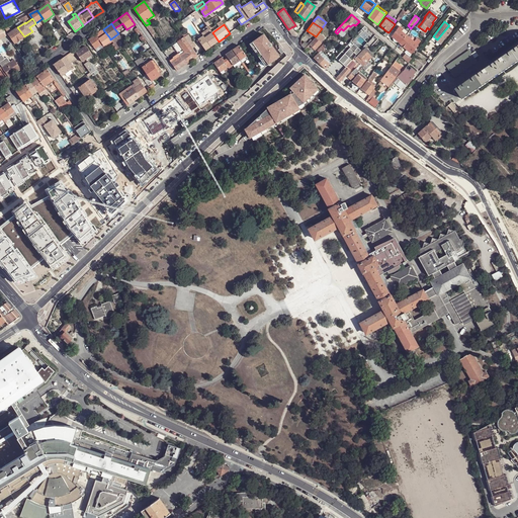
[(341,28),(337,33),(342,38),(355,25),(353,24),(350,26),(348,25),(343,30),(341,28)]
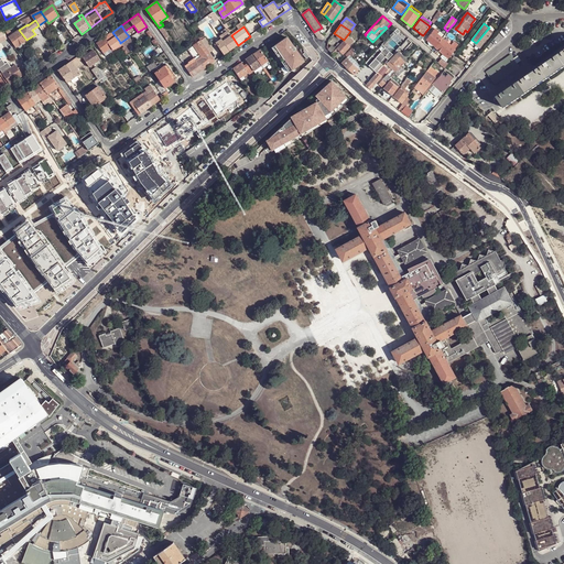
[(183,28),(180,29),(184,41),(192,39),(188,30),(184,31),(183,28)]
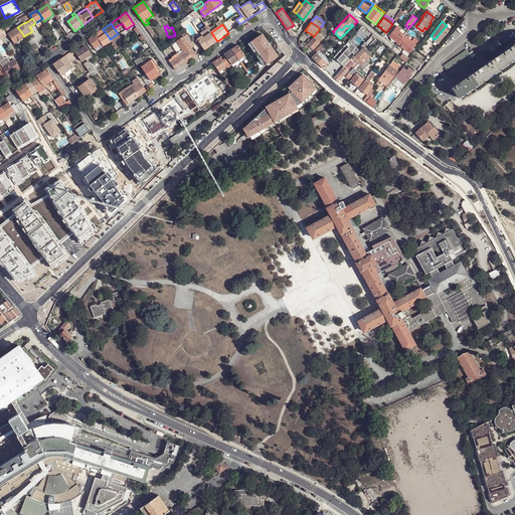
[(395,28),(403,35),(405,33),(396,26),(395,28)]
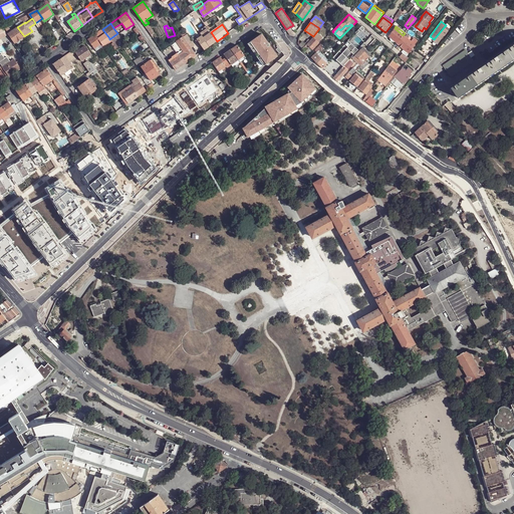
[(24,36),(17,27),(9,34),(15,43),(24,36)]
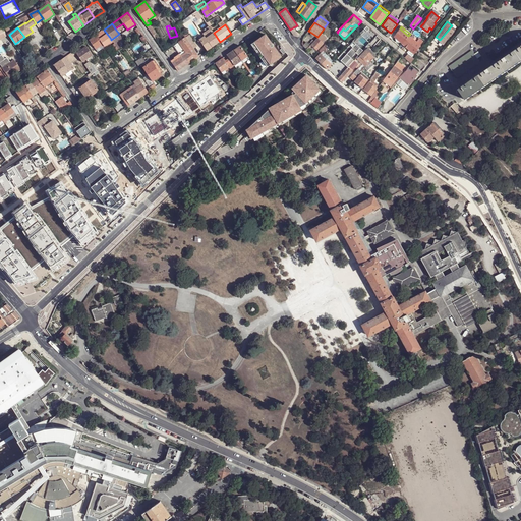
[(290,30),(293,36),(298,37),(299,34),(295,32),(293,27),(290,30)]
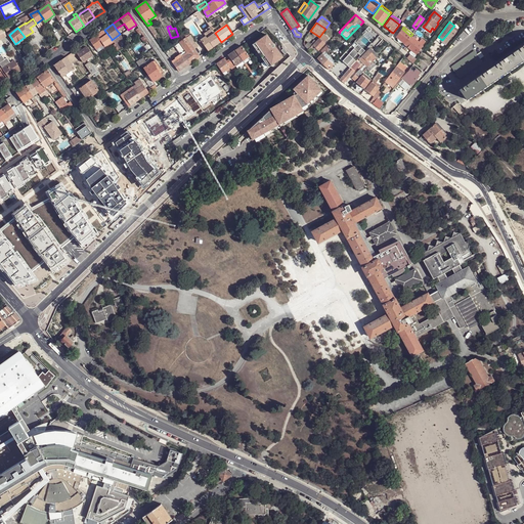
[(441,42),(446,45),(452,37),(453,37),(457,32),(452,28),(442,40),(441,42)]
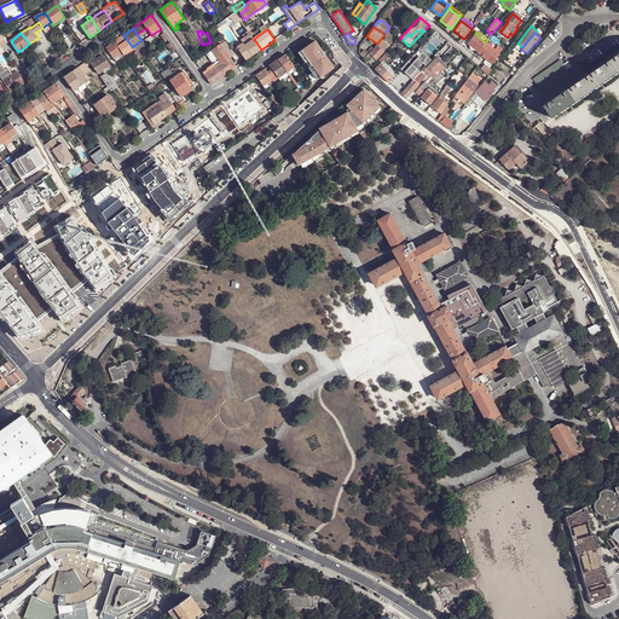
[(468,44),(478,52),(485,42),(475,34),(468,44)]
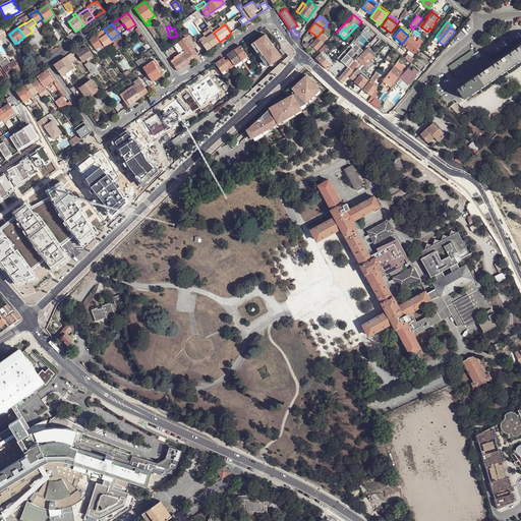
[(104,30),(97,35),(103,44),(111,39),(104,30)]
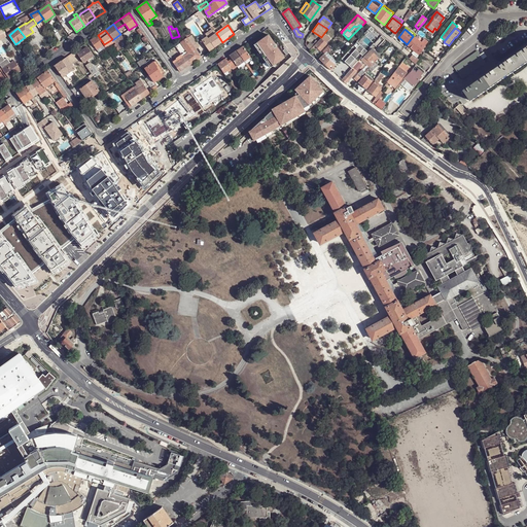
[(208,38),(216,33),(213,30),(206,35),(207,36),(208,38)]
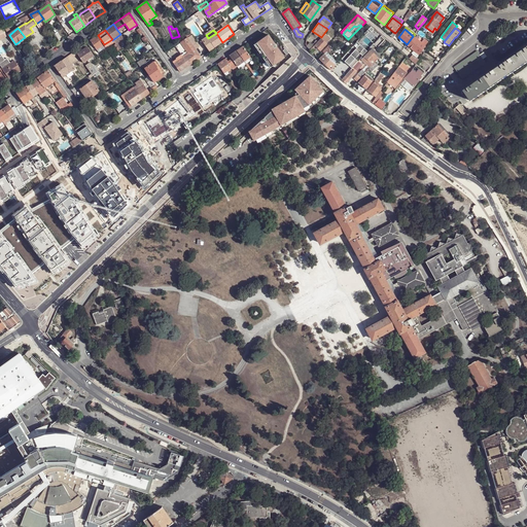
[(216,33),(208,38),(207,36),(201,41),(208,51),(215,47),(222,42),(216,33)]
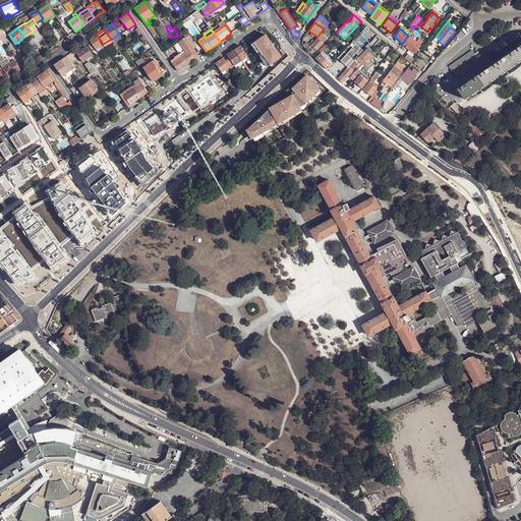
[(416,43),(418,40),(410,33),(410,34),(408,36),(416,43)]
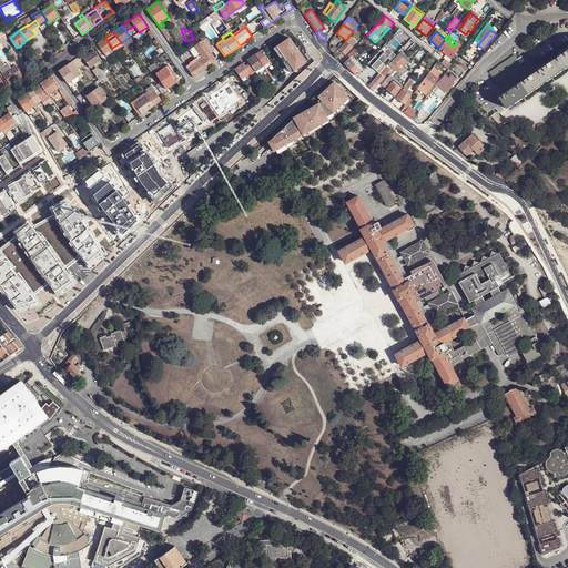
[(340,49),(338,49),(345,54),(352,48),(351,47),(353,46),(355,42),(351,37),(347,40),(345,42),(343,46),(340,49)]
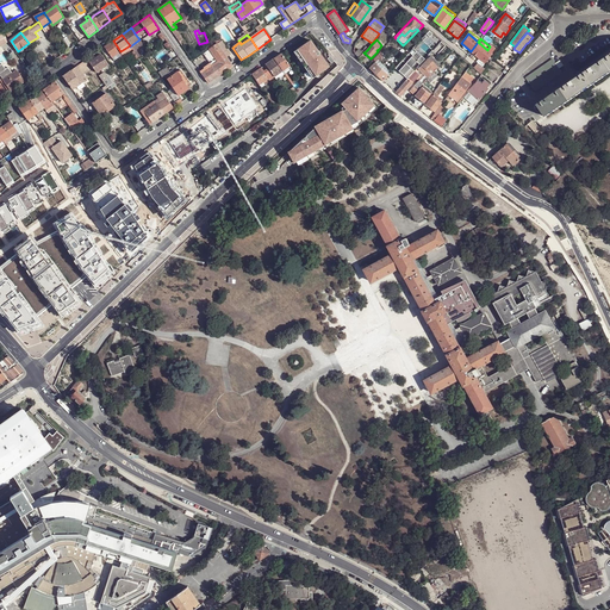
[(104,47),(112,57),(120,51),(113,41),(104,47)]
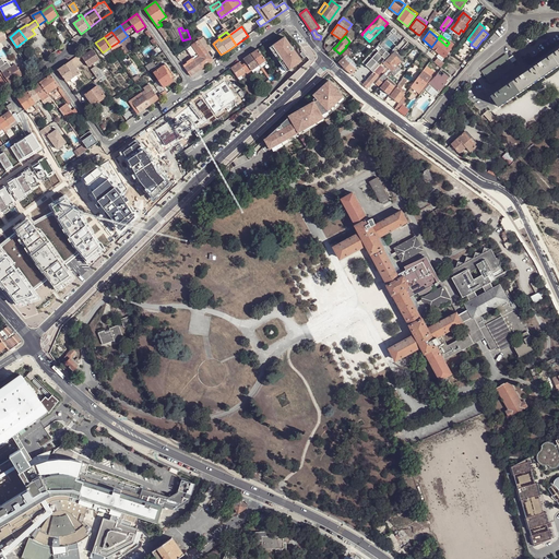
[(207,52),(212,49),(203,37),(199,39),(199,40),(207,52)]
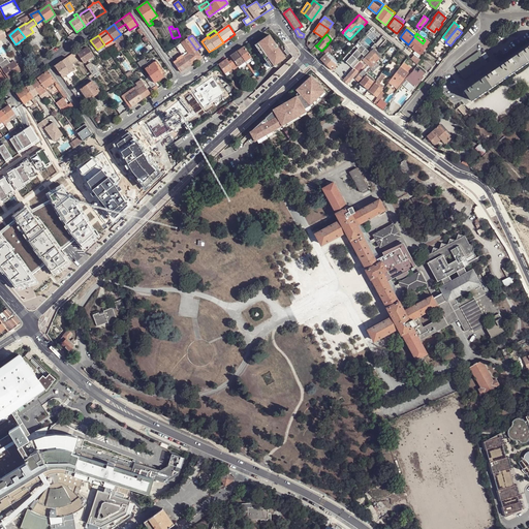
[(269,35),(254,45),(257,49),(258,48),(266,57),(263,58),(267,62),(263,64),(268,70),(284,58),(277,47),(276,47),(273,42),(274,42),(269,35)]
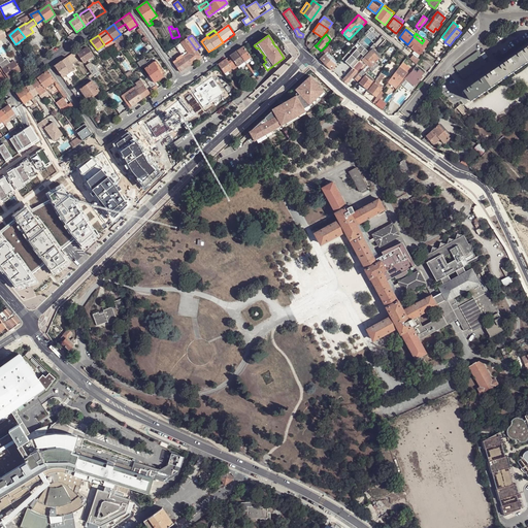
[(407,44),(416,52),(422,43),(414,36),(407,44)]
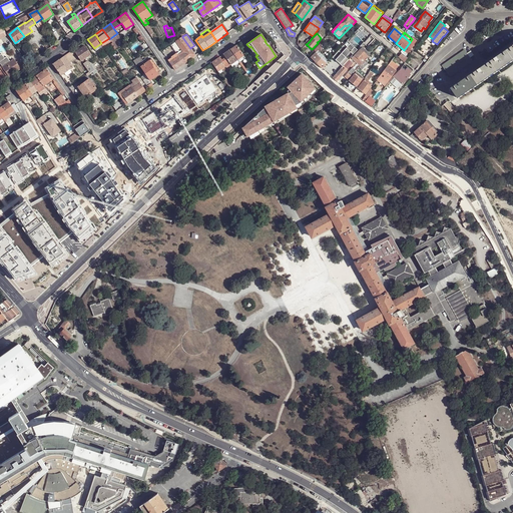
[(175,70),(196,55),(192,50),(182,37),(162,51),(175,70)]
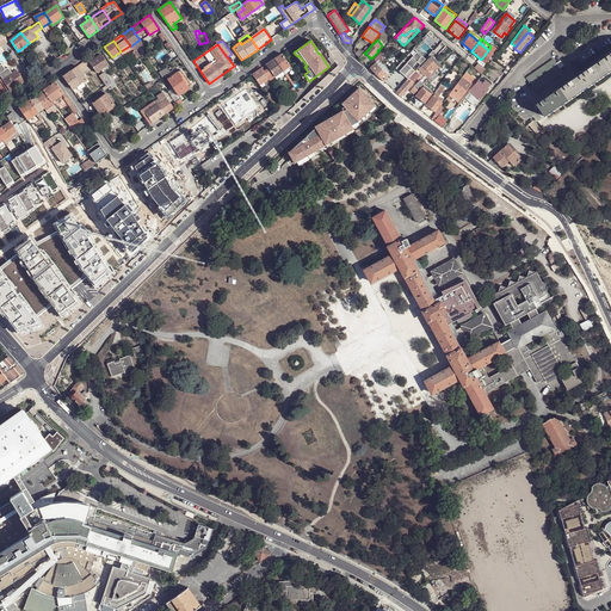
[(481,60),(485,63),(489,57),(492,53),(488,50),(481,60)]
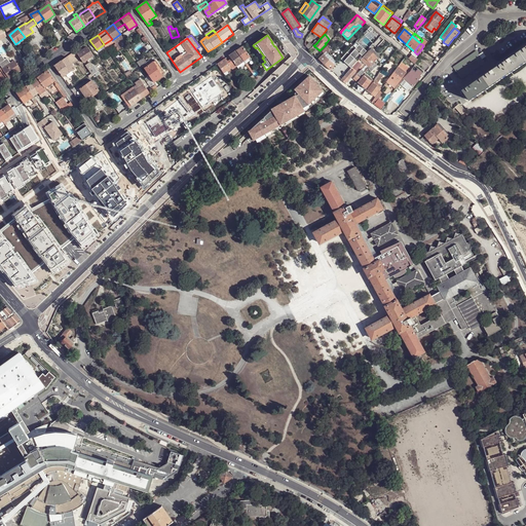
[(363,55),(367,50),(360,44),(355,48),(352,45),(341,58),(344,61),(346,59),(350,63),(348,64),(351,67),(359,61),(355,58),(360,52),(363,55)]
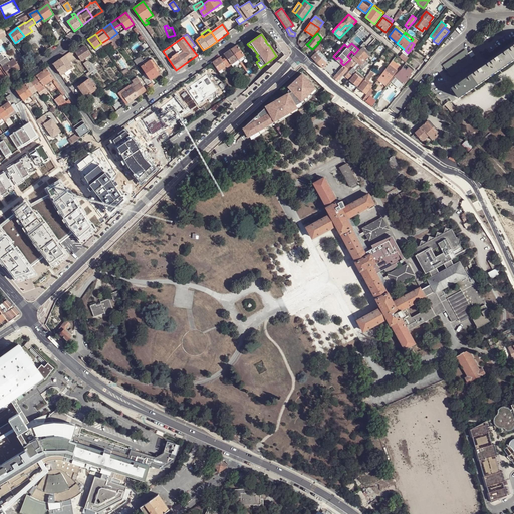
[(244,55),(237,45),(230,50),(224,54),(227,59),(231,64),(244,55)]
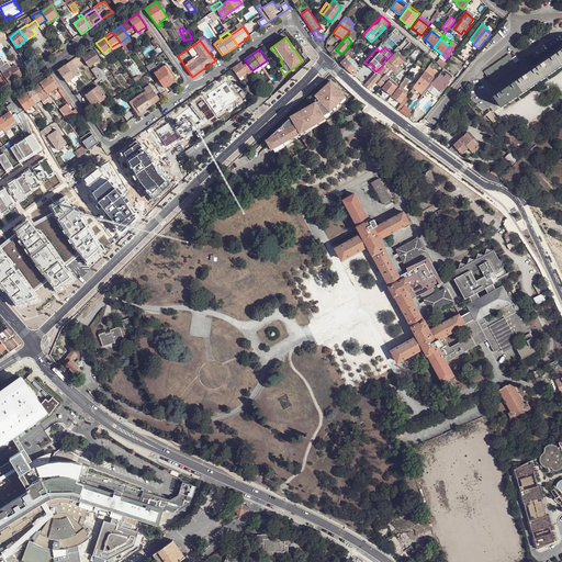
[(82,57),(89,66),(92,64),(97,62),(100,59),(93,51),(82,57)]
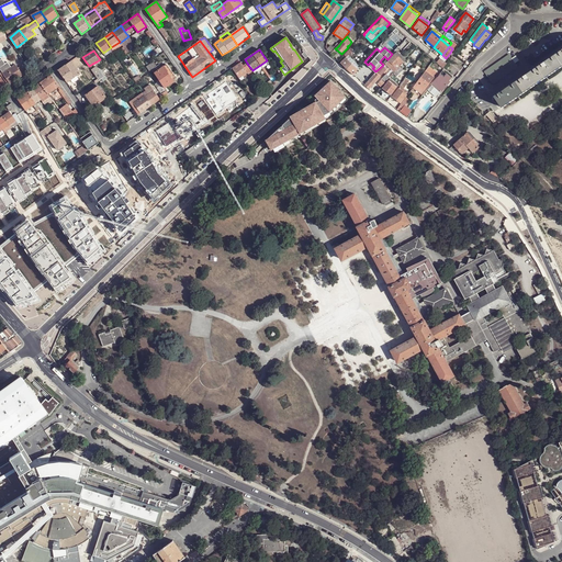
[(274,51),(273,52),(280,62),(282,60),(274,51)]
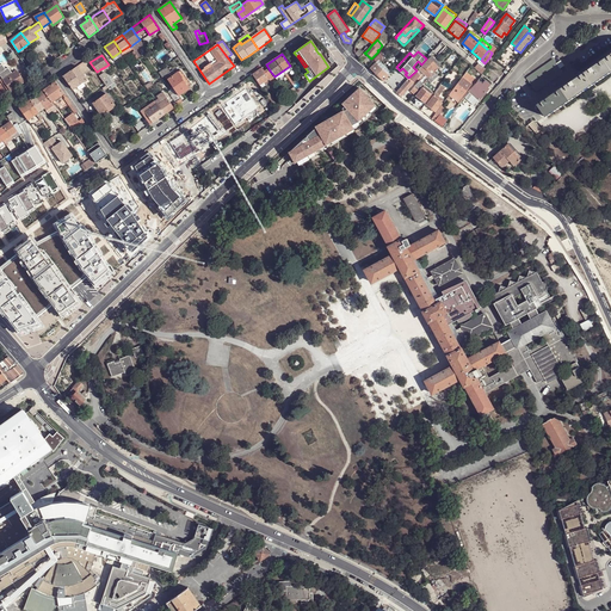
[(438,68),(436,66),(429,59),(423,66),(429,72),(430,73),(421,80),(425,82),(437,69),(438,68)]
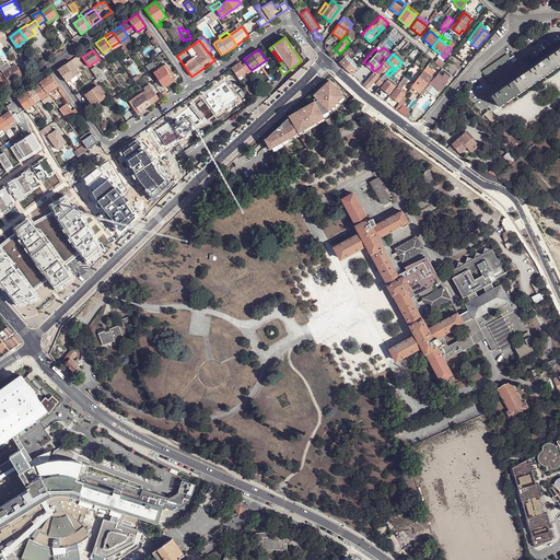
[(511,58),(508,55),(483,71),(492,84),(516,67),(514,62),(511,58)]
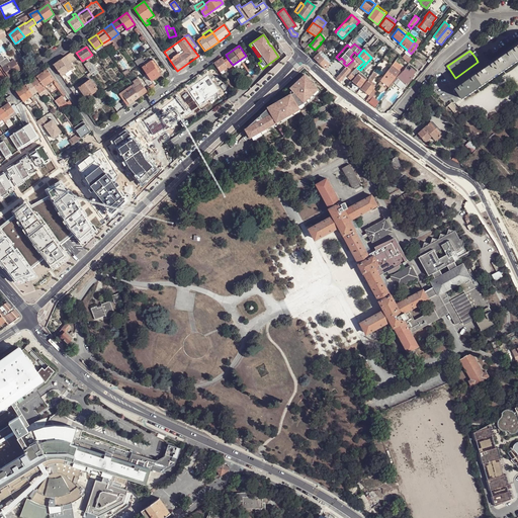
[(517,59),(513,51),(497,62),(503,72),(517,61),(517,59)]
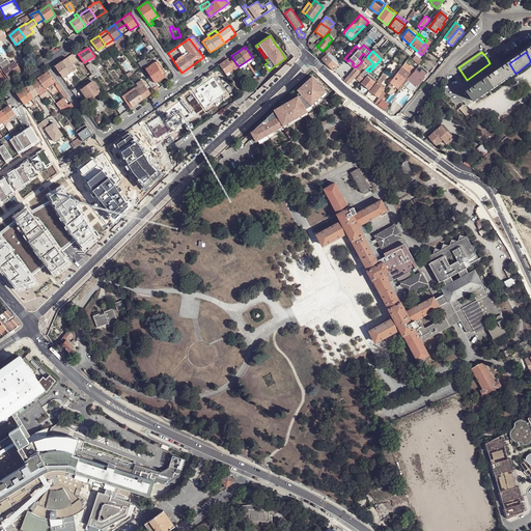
[(340,63),(330,54),(328,57),(337,66),(340,63)]
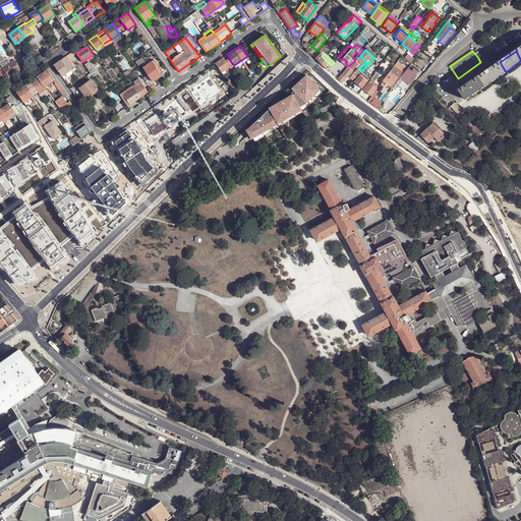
[(327,69),(331,65),(322,56),(320,54),(315,58),(321,64),(327,69)]
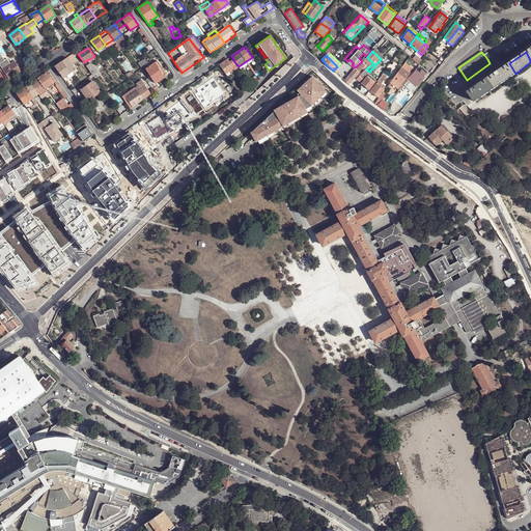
[(419,64),(422,60),(417,55),(413,59),(419,64)]
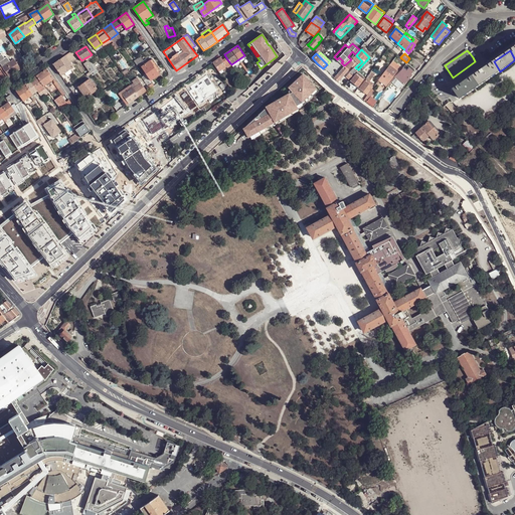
[(0,63),(2,66),(5,71),(9,76),(20,68),(14,59),(11,61),(7,56),(3,59),(0,55),(0,63)]
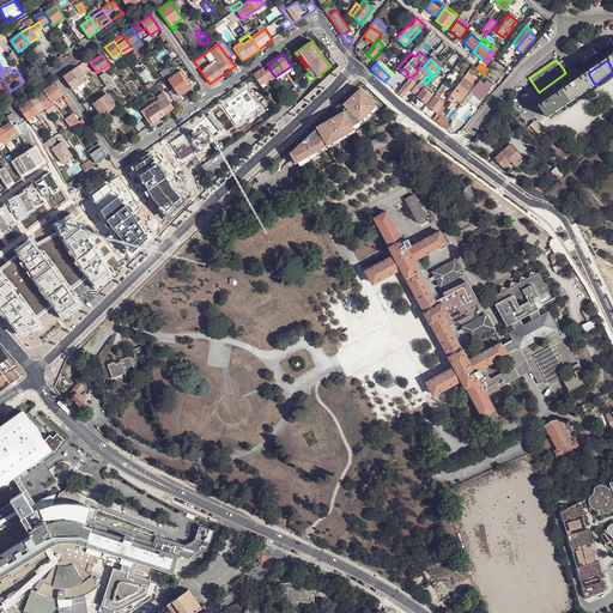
[(73,90),(86,80),(83,74),(77,67),(64,77),(73,90)]
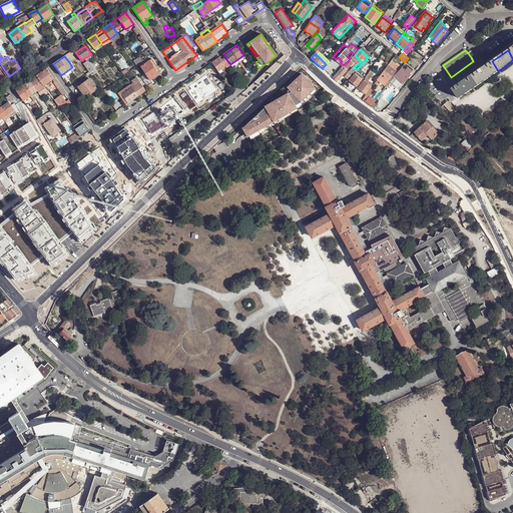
[(143,60),(139,56),(135,59),(139,65),(148,59),(146,56),(144,58),(145,59),(143,60)]
